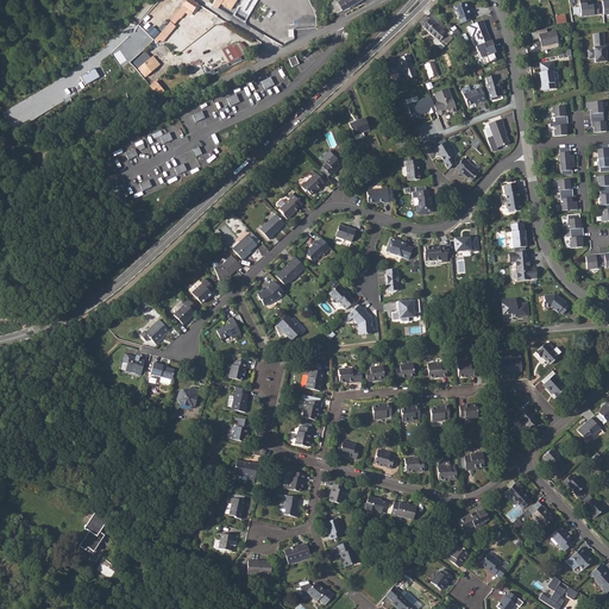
[(195,10),(200,1),(196,0),(186,0),(177,16),(181,18),(182,17),(183,18),(189,7),(195,10)]
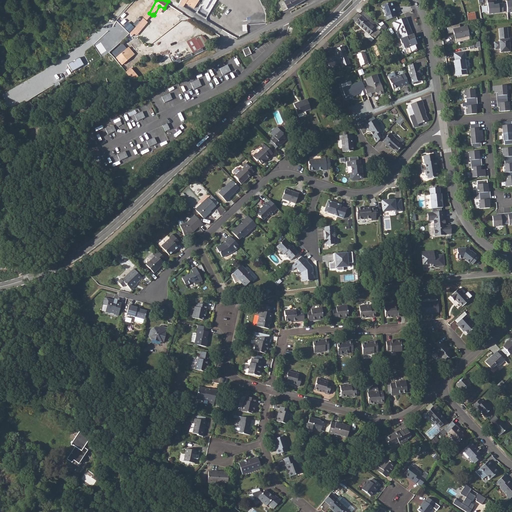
[(300,2),(299,0),(285,0),(281,3),(285,11),(300,2)]
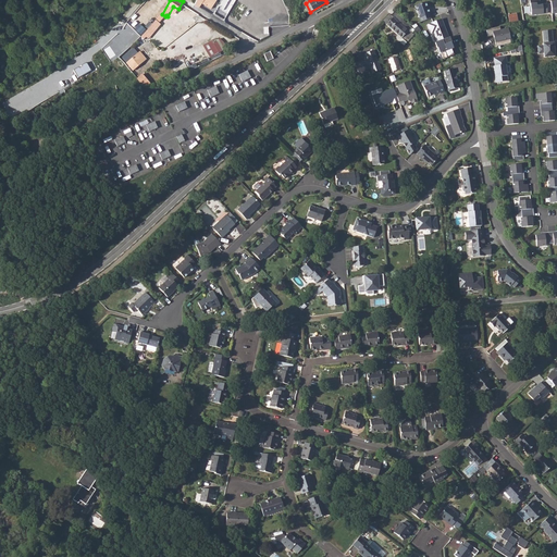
[(556,13),(556,0),(531,2),(532,15),(556,13)]
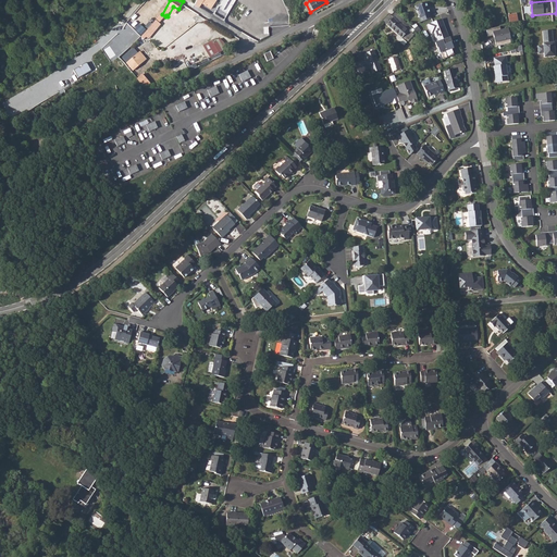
[(426,2),(416,5),(420,22),(432,19),(426,2)]
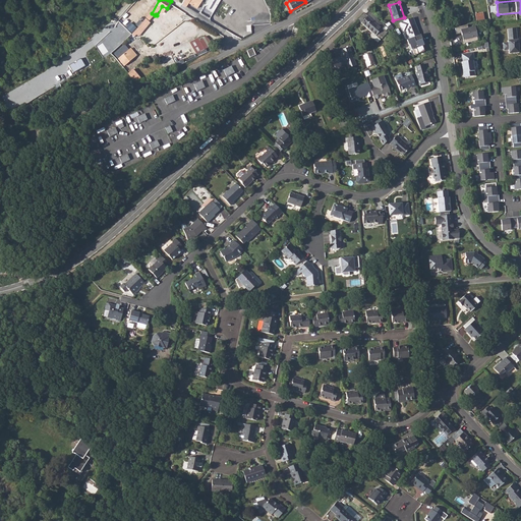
[(361,15),(358,19),(366,27),(374,16),(368,11),(365,14),(364,13),(361,15)]
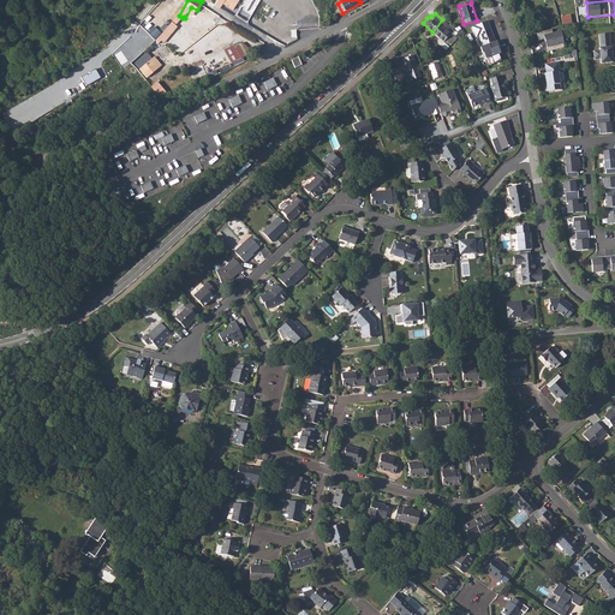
[(571,13),(561,16),(563,24),(573,23),(571,13)]
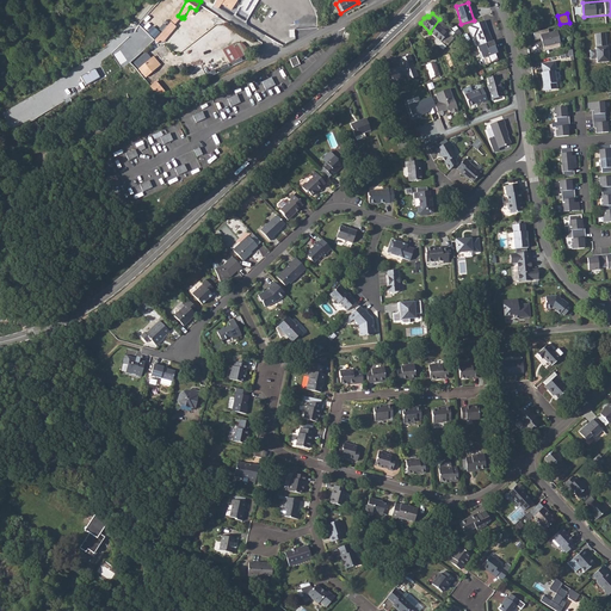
[(439,19),(430,32),(440,42),(448,35),(450,36),(454,32),(439,19)]
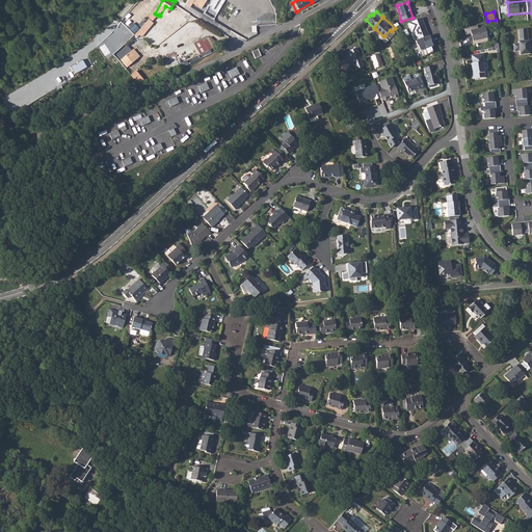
[(422,18),(408,23),(415,40),(429,34),(422,18)]
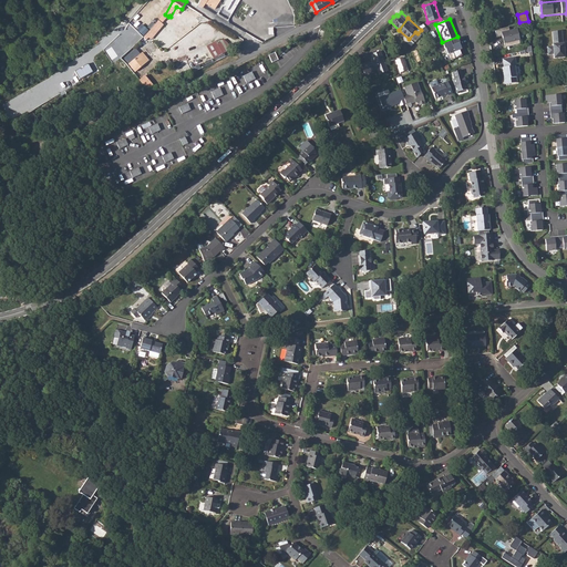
[(508,28),(495,30),(496,38),(502,37),(503,39),(504,38),(504,41),(503,41),(504,48),(519,44),(516,30),(509,31),(508,28)]
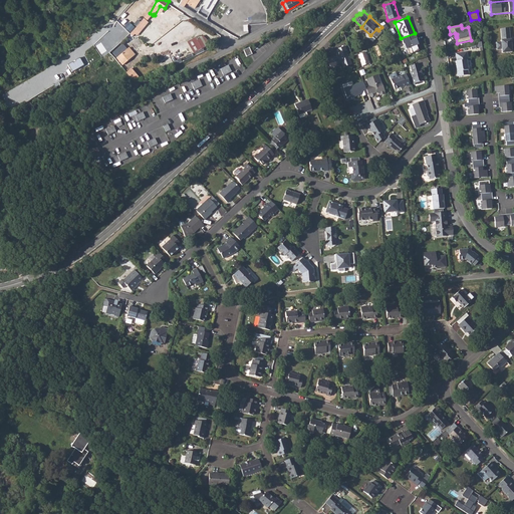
[(500,43),(495,43),(496,50),(501,50),(501,53),(511,53),(511,51),(513,50),(513,42),(511,42),(510,40),(509,40),(508,29),(499,29),(500,41),(499,41),(500,43)]
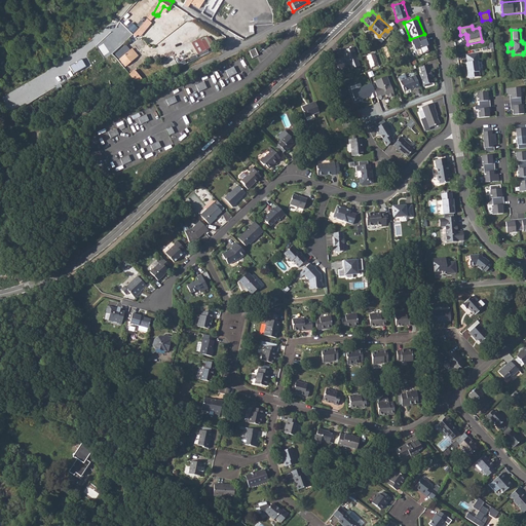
[(424,34),(410,39),(412,44),(413,44),(416,49),(419,54),(428,50),(426,45),(427,45),(425,41),(424,41),(424,39),(426,39),(424,34)]
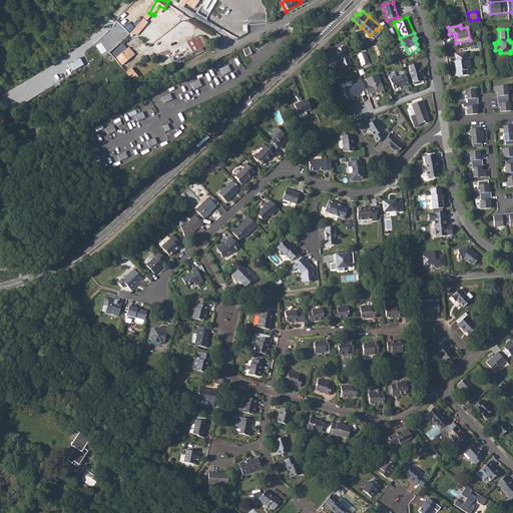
[(203,34),(192,40),(197,50),(209,43),(203,34)]
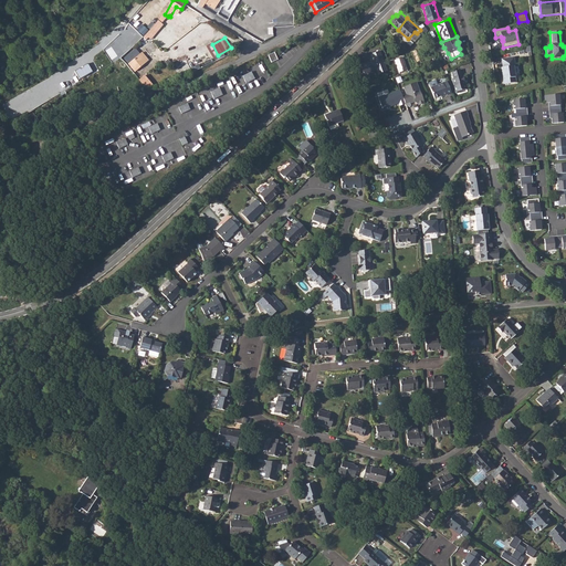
[(133,64),(135,66),(148,55),(146,54),(143,49),(140,50),(136,44),(125,54),(132,63),(130,63),(132,65),(133,64)]
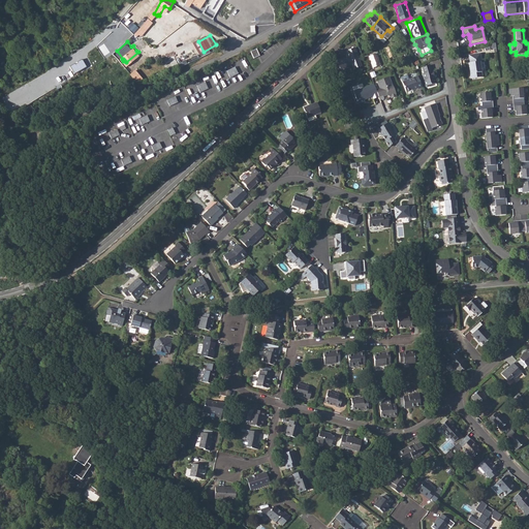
[(347,52),(349,57),(338,62),(341,70),(353,65),(355,70),(364,67),(355,48),(347,52)]
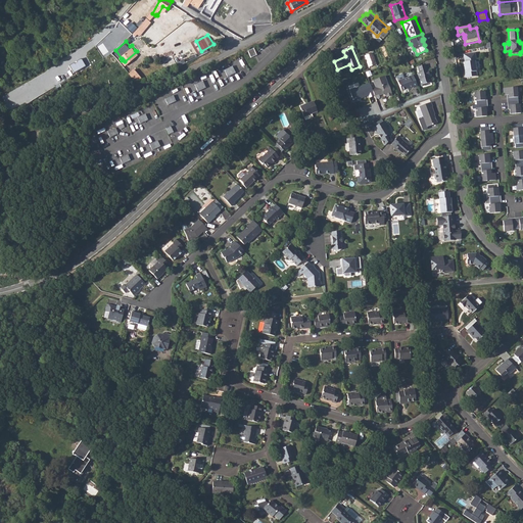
[(254,48),(248,50),(251,57),(257,54),(254,48)]
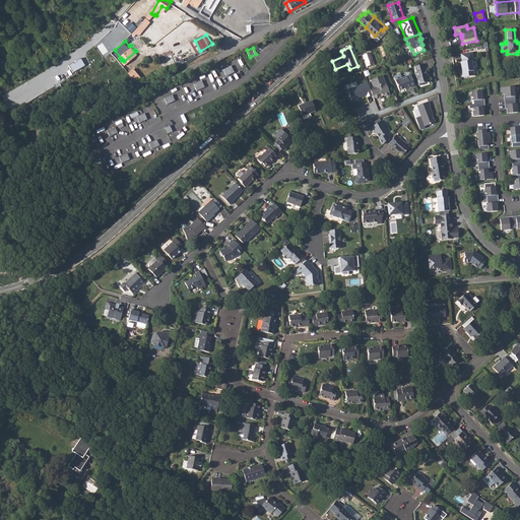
[(136,51),(124,61),(124,62),(133,54),(136,52),(136,51)]
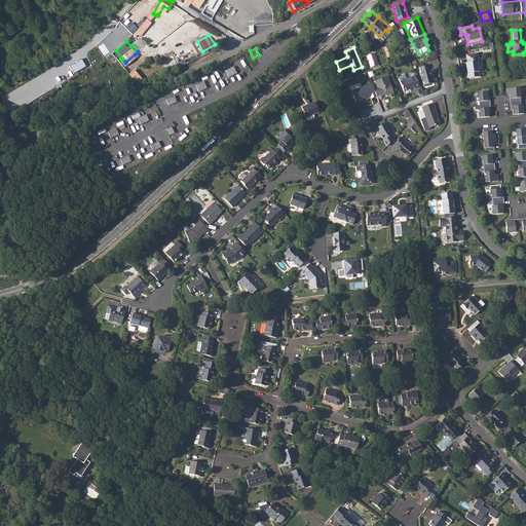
[(375,52),(367,57),(372,68),(380,66),(375,52)]
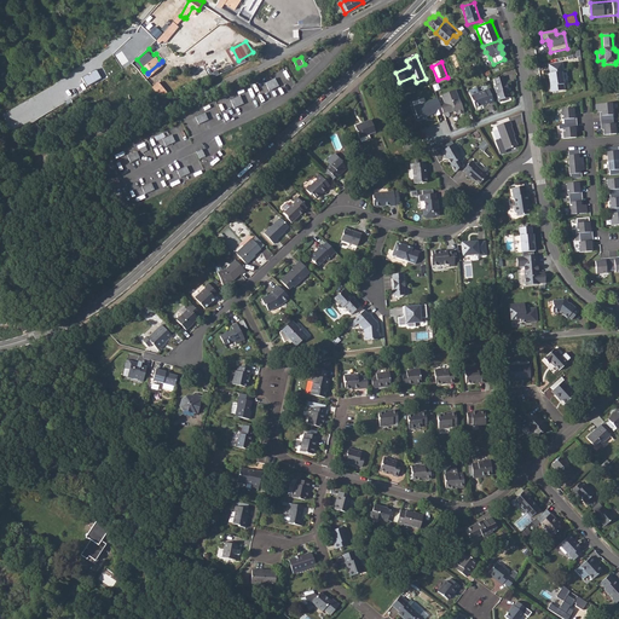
[(562,62),(548,64),(549,74),(548,74),(550,86),(563,84),(561,67),(562,65),(562,62)]
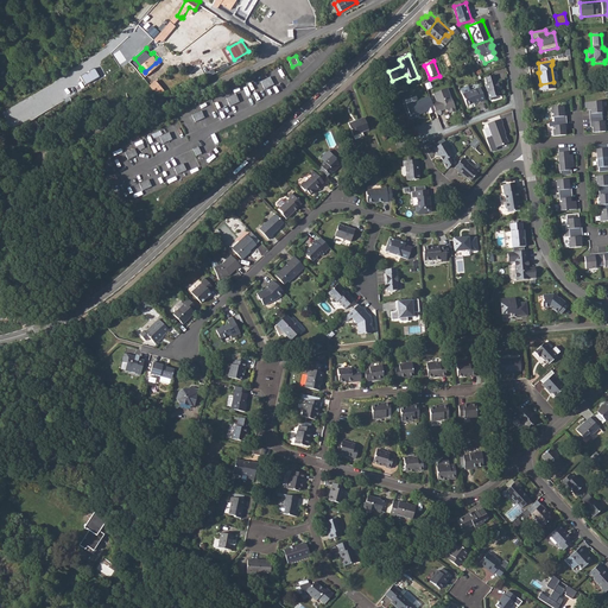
[(61,86),(73,80),(68,70),(56,77),(61,86)]
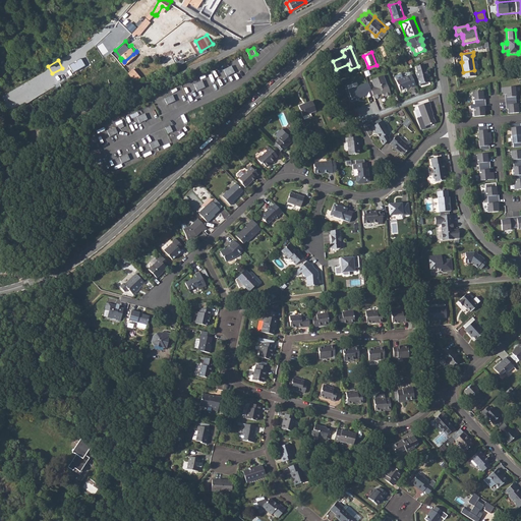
[(423,64),(416,66),(417,72),(416,72),(419,84),(421,85),(423,84),(424,83),(429,81),(428,77),(427,77),(426,74),(427,74),(426,69),(425,69),(423,64)]
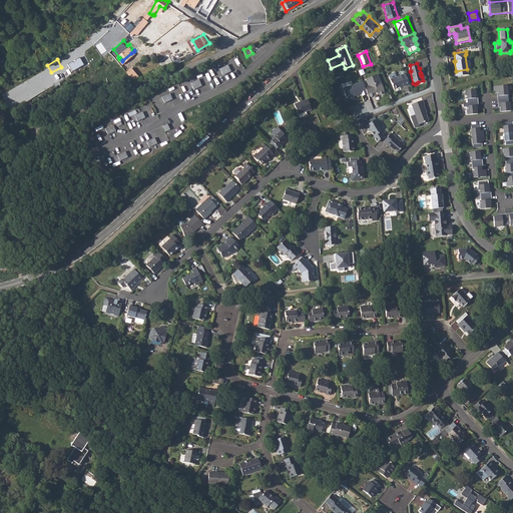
[(223,74),(231,72),(229,65),(220,67),(223,74)]
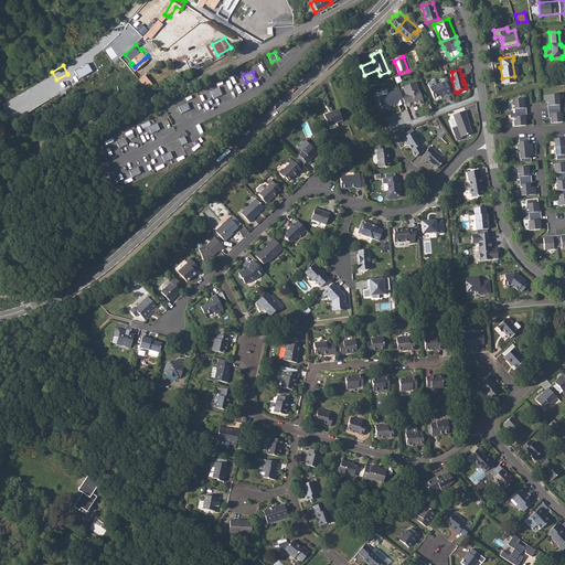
[(148,89),(153,84),(146,74),(139,80),(148,89)]
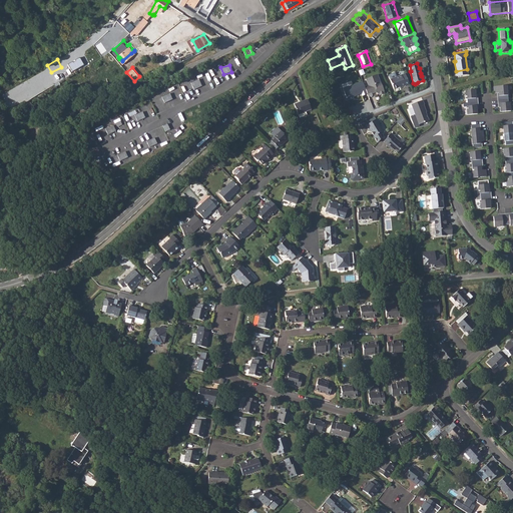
[(405,73),(390,79),(394,89),(397,88),(401,86),(401,87),(405,85),(406,86),(410,85),(405,73)]
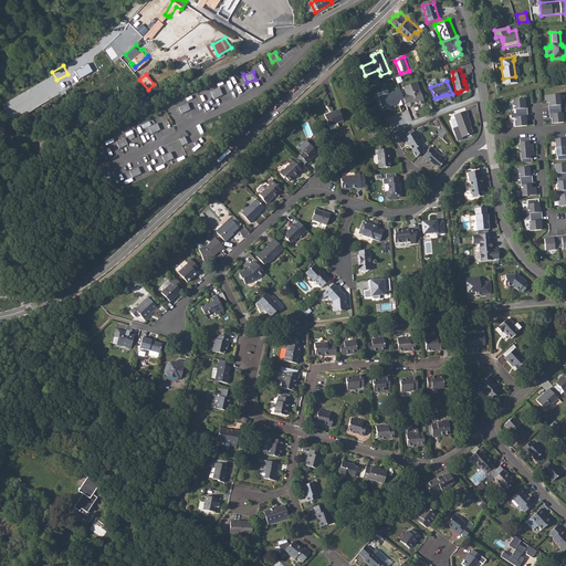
[(406,95),(402,96),(405,103),(410,102),(415,101),(415,102),(416,103),(418,104),(418,103),(423,102),(423,101),(422,97),(420,96),(421,95),(416,82),(404,87),(406,95)]
